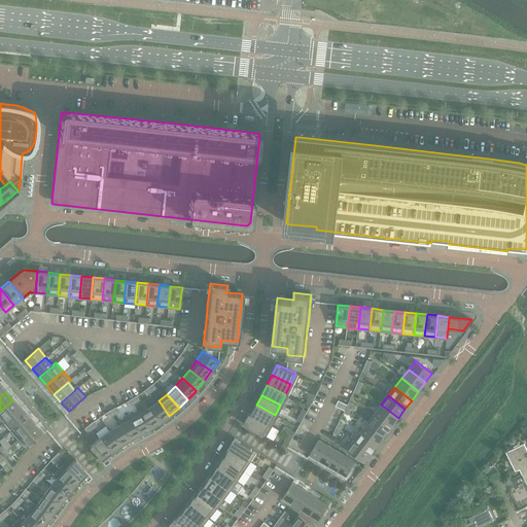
[(0,419),(3,423),(20,409),(12,400),(0,411),(0,419)]
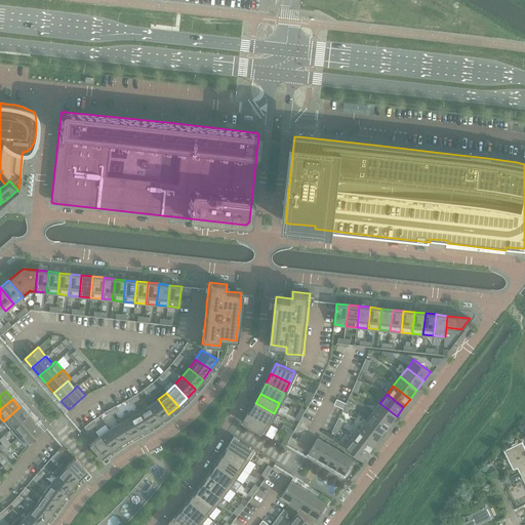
[(168,414),(158,399),(149,406),(159,420),(168,414)]
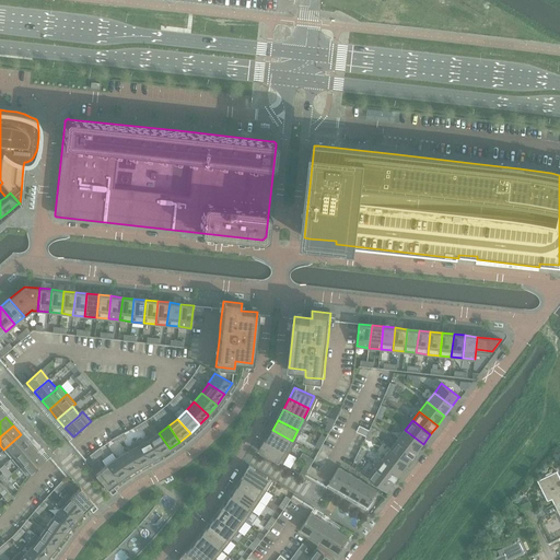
[(369,433),(370,431),(360,426),(357,432),(366,436),(369,433)]
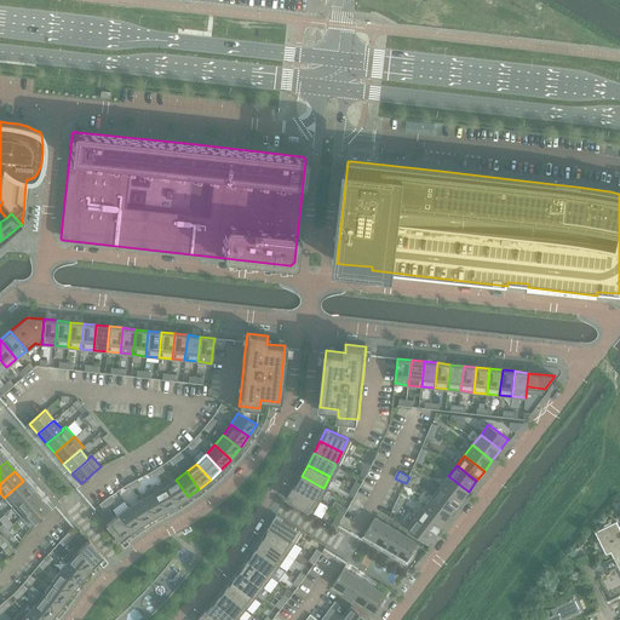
[(317,500),(323,488),(302,476),(296,487),(294,486),(293,487),(317,500)]
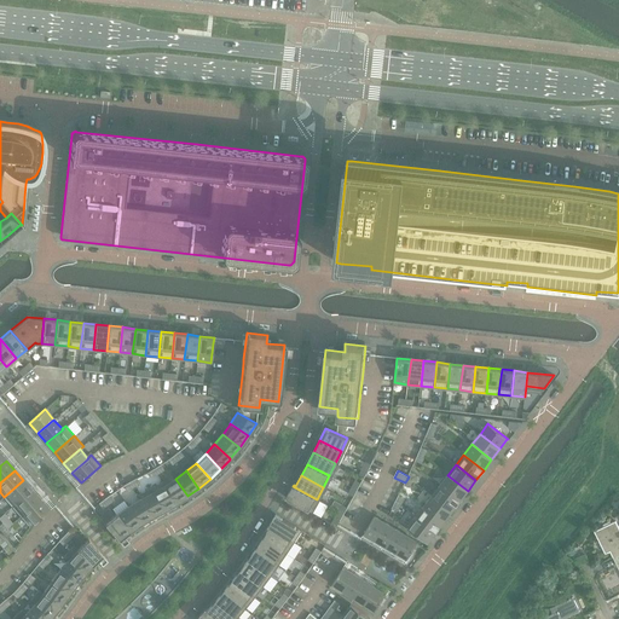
[(468,491),(447,475),(440,486),(460,501),(468,491)]
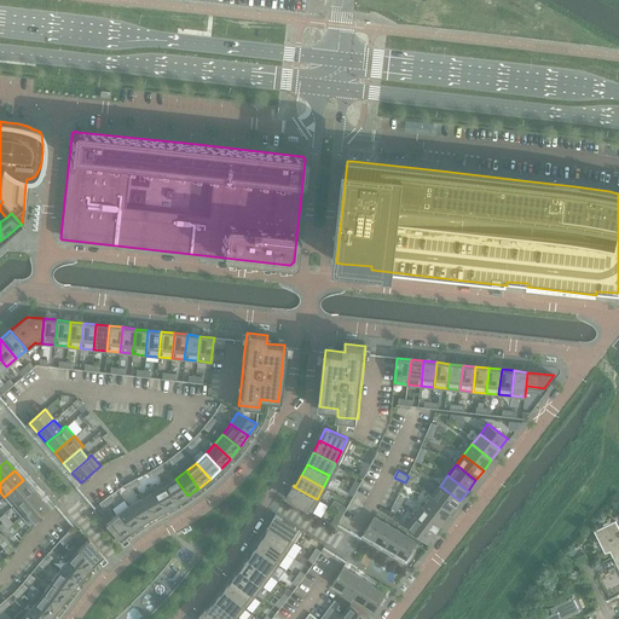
[(175,479),(165,485),(165,486),(175,504),(186,497),(187,496),(175,479)]
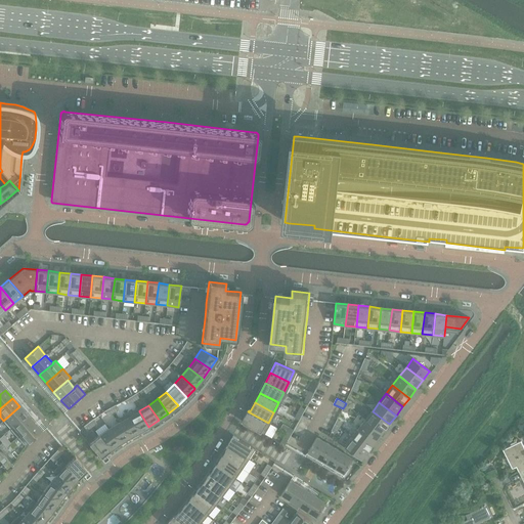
[(13,427),(27,415),(19,406),(3,421),(10,430),(13,427)]
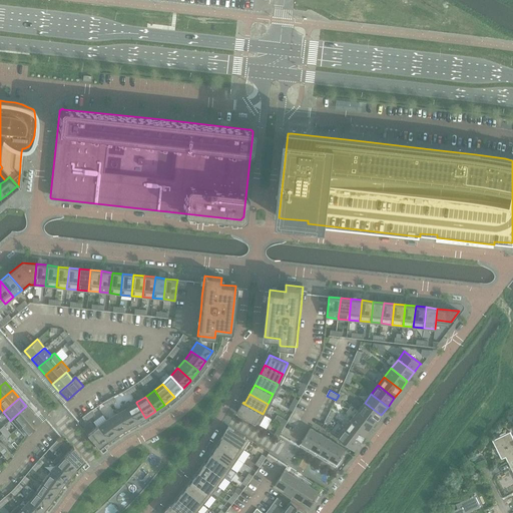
[(145,418),(136,403),(136,402),(134,399),(125,404),(134,424),(145,418)]
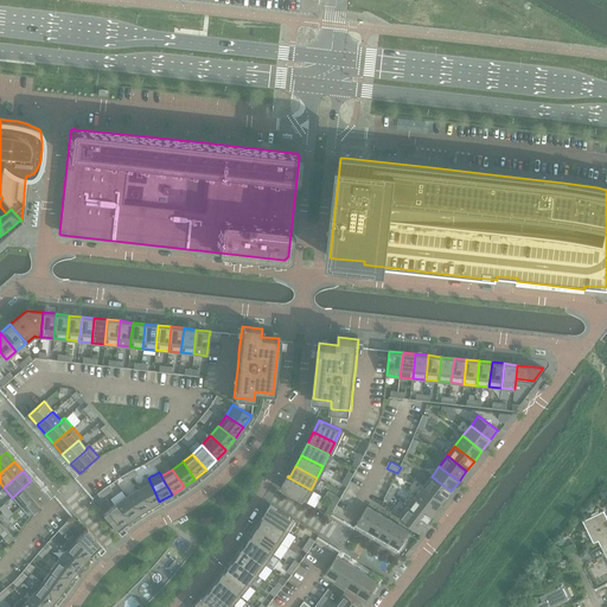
[(311,490),(287,477),(281,487),(304,502),(311,490)]
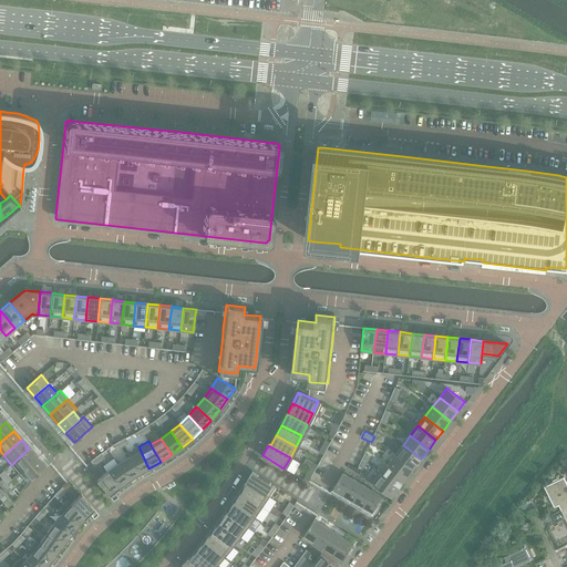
[(421,459),(403,445),(395,454),(414,468),(421,459)]
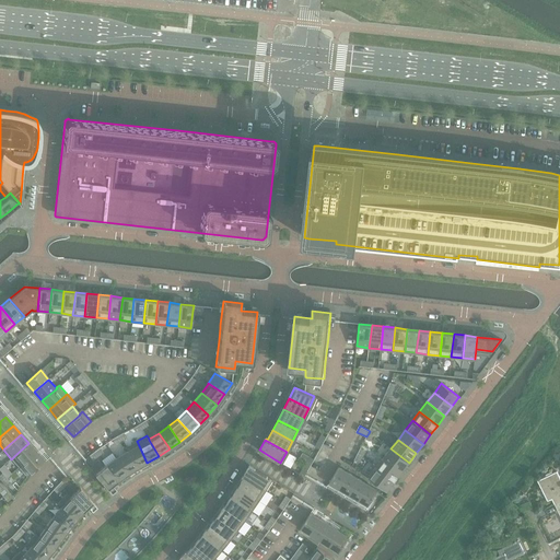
[(147,463),(137,441),(124,448),(126,452),(127,451),(137,468),(147,463)]
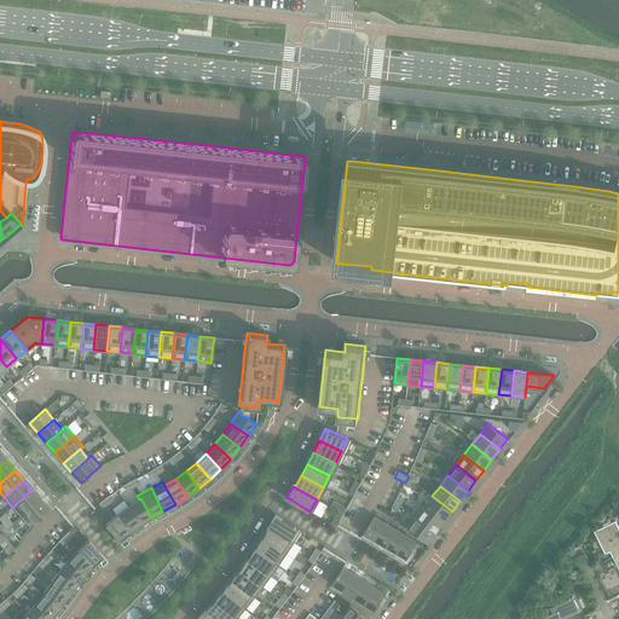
[(24,514),(40,499),(32,490),(16,504),(23,513),(24,514)]
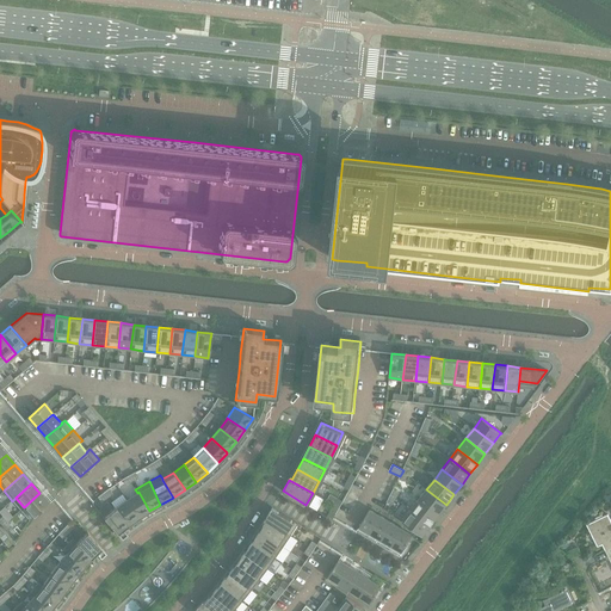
[(446,505),(426,489),(418,500),(438,514),(446,505)]
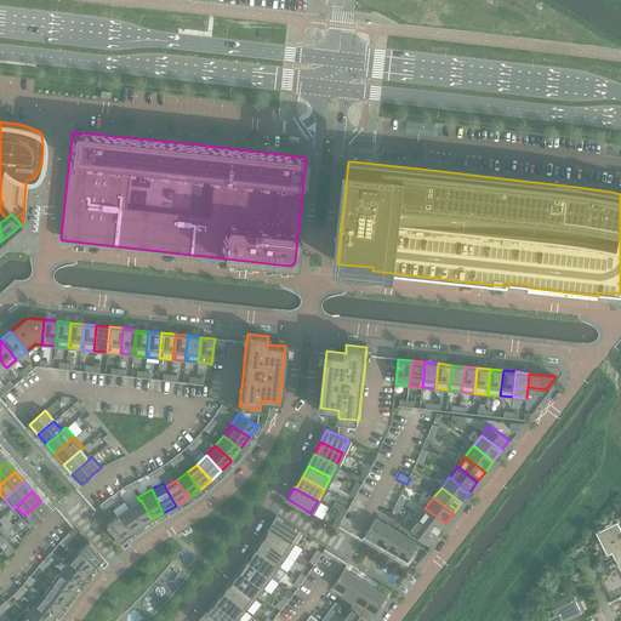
[(141,500),(140,501),(129,508),(141,525),(151,519),(152,519),(141,500)]
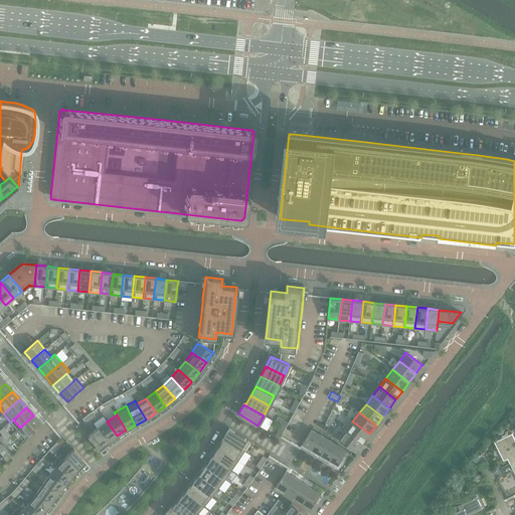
[(25,439),(41,424),(33,415),(20,427),(19,426),(17,430),(25,439)]
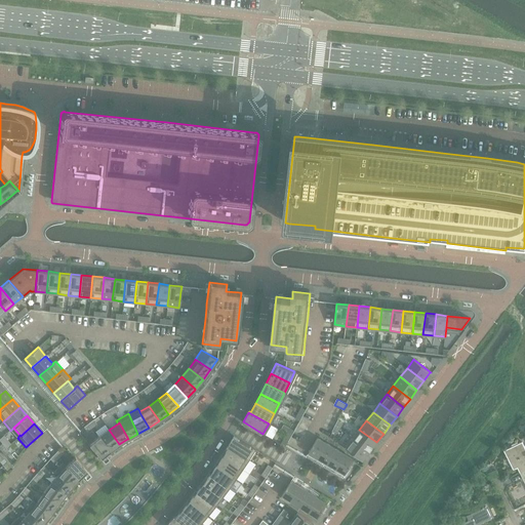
[(119,444),(109,430),(98,436),(110,451),(118,445),(119,444)]
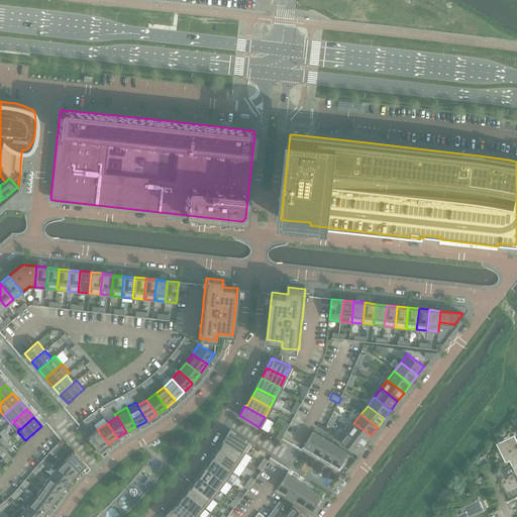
[(371,435),(353,423),(347,431),(364,444),(371,435)]
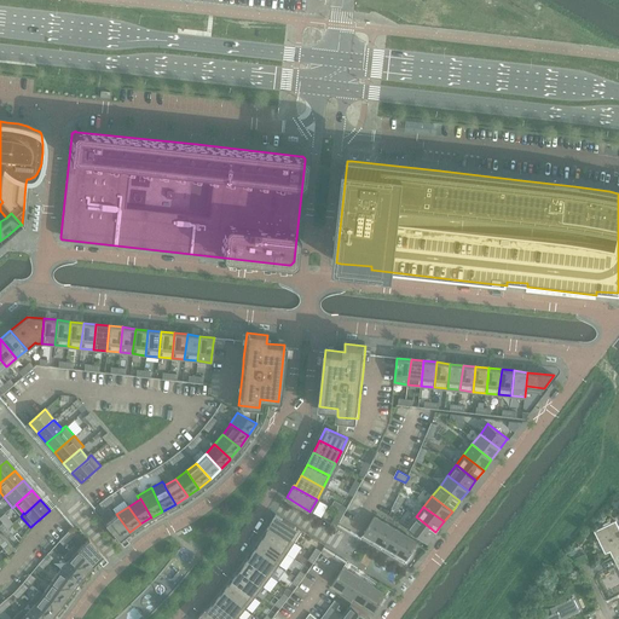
[(129,532),(116,514),(104,525),(123,545),(128,541),(125,536),(128,532),(129,532)]
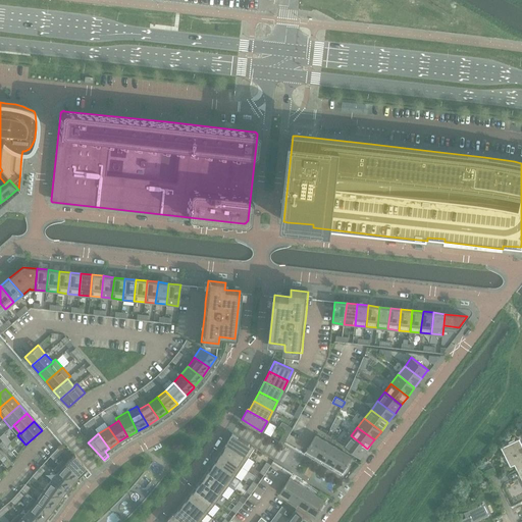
[(253,446),(233,433),(227,442),(246,455),(253,446)]
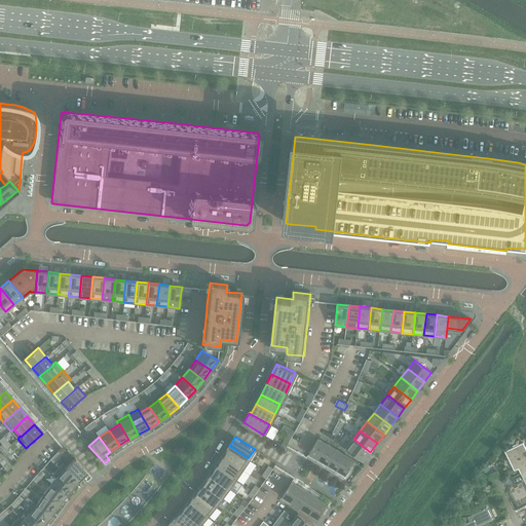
[(318,459),(328,444),(317,439),(309,453),(318,459)]
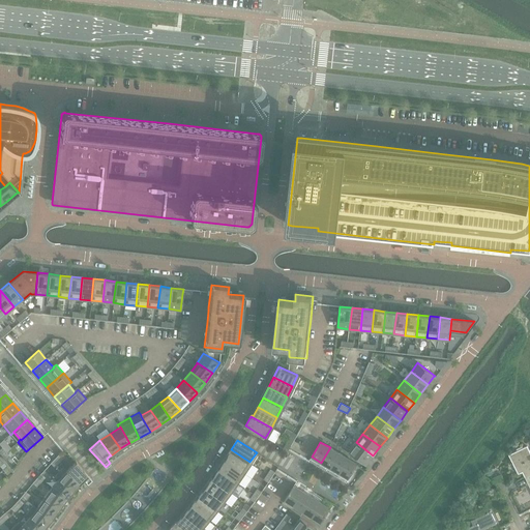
[(373,455),(356,442),(350,451),(349,450),(349,451),(366,465),(366,464),(373,455)]
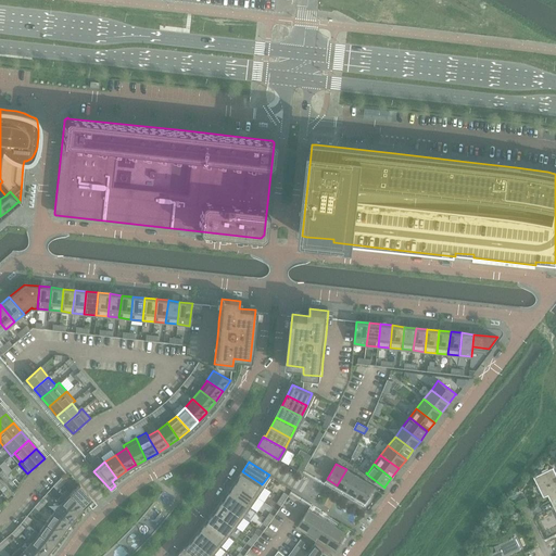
[(544,497),(548,495),(551,501),(555,497),(555,474),(553,468),(548,470),(547,467),(541,470),(542,474),(533,477),(544,497)]
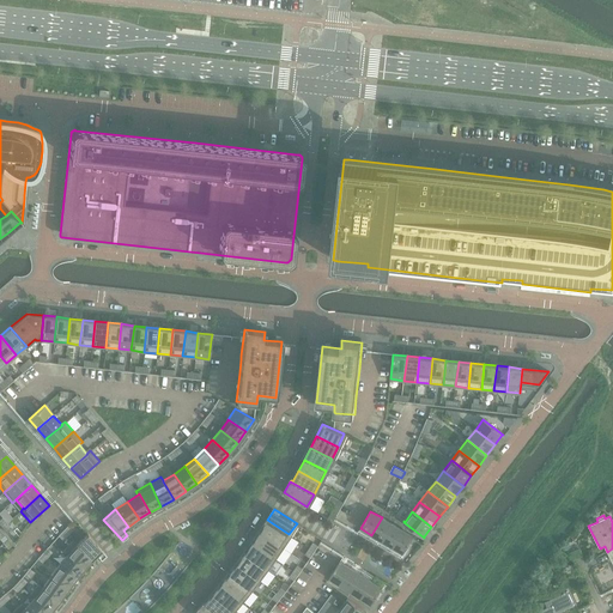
[(382,541),(392,523),(382,517),(371,535),(382,541)]
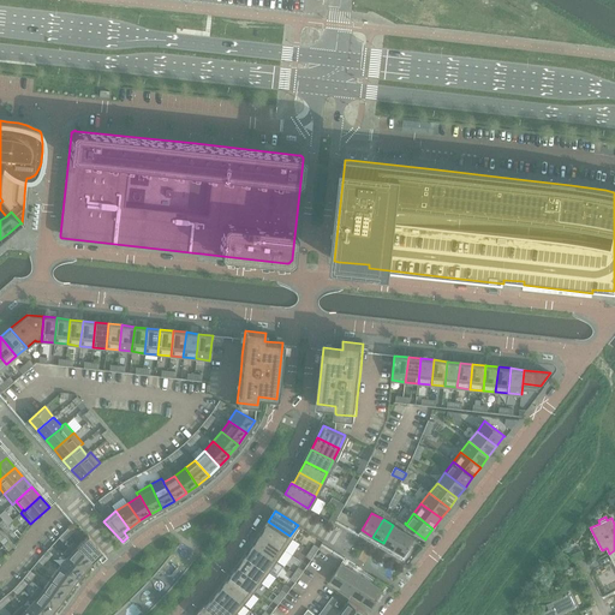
[(290,536),(268,521),(267,523),(269,524),(262,533),(282,548),(290,536)]
